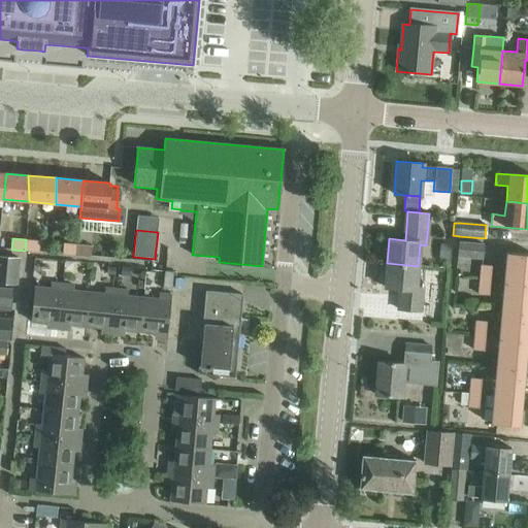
[(26,239),(25,251),(39,253),(40,240),(26,239)]
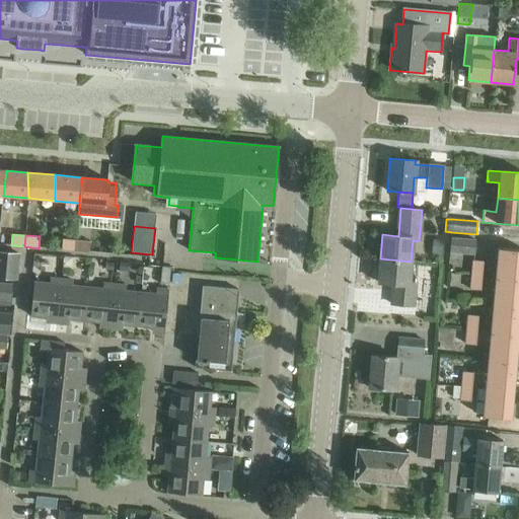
[(451,238),(450,252),(474,254),(475,239),(452,237),(451,238)]
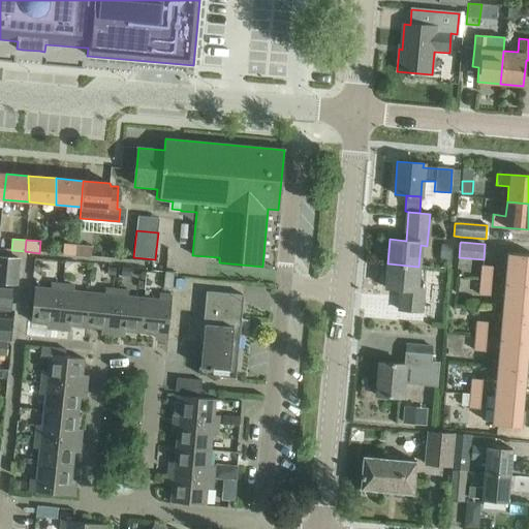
[(63,255),(76,256),(78,244),(64,243),(63,255)]
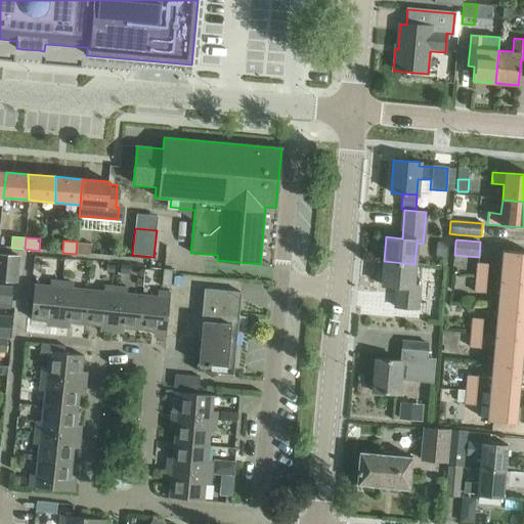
[(77,242),(76,254),(90,255),(91,244),(77,242)]
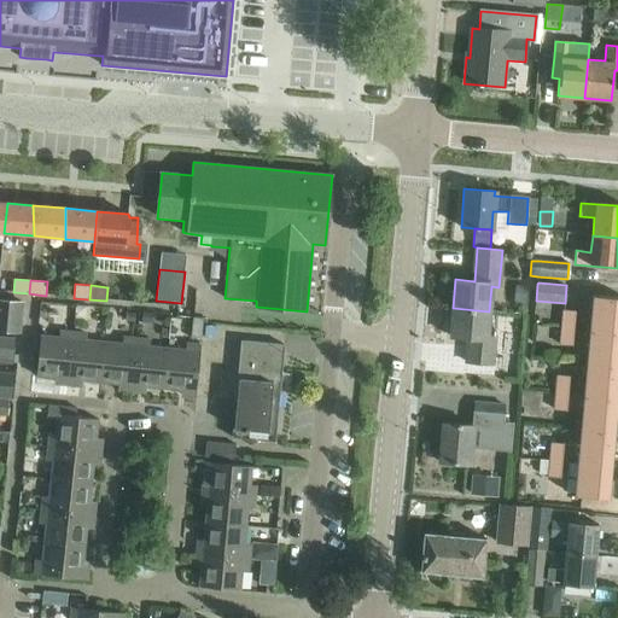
[(516,285),(514,305),(525,307),(528,286),(516,285)]
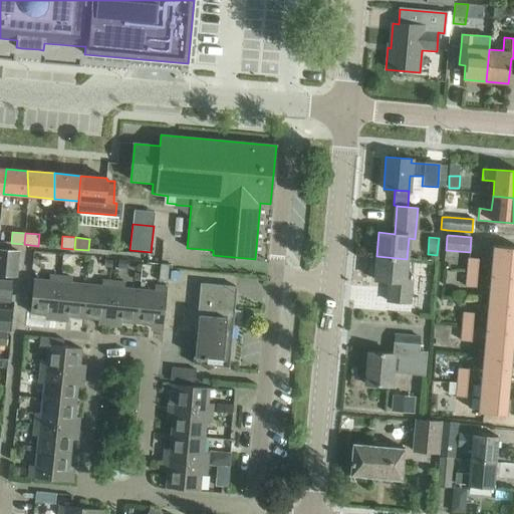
[(491,275),(513,277),(513,247),(493,246),(491,275)]
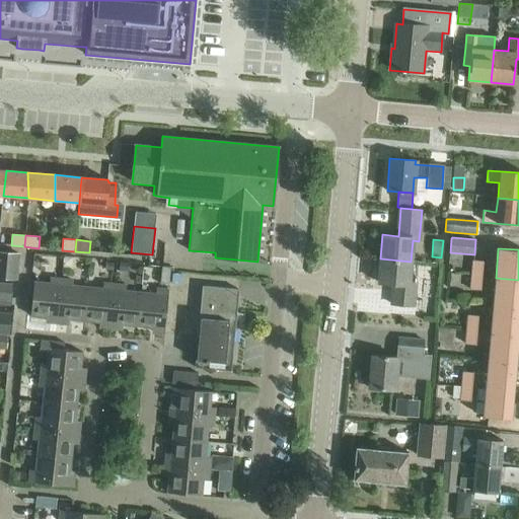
[(0,277),(15,279),(17,253),(0,251),(0,277)]
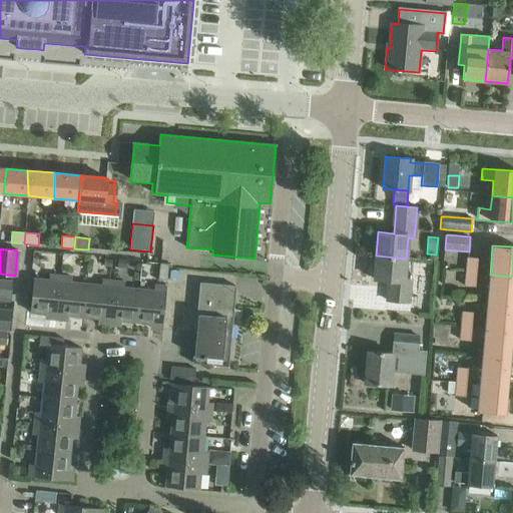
[(404,280),(406,259),(376,255),(374,280),(389,281),(387,301),(408,303),(410,280),(404,280)]
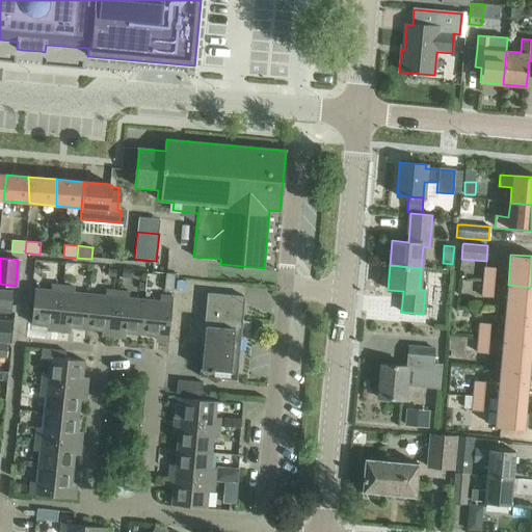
[(484,267),(482,283),(495,283),(496,268),(484,267)]
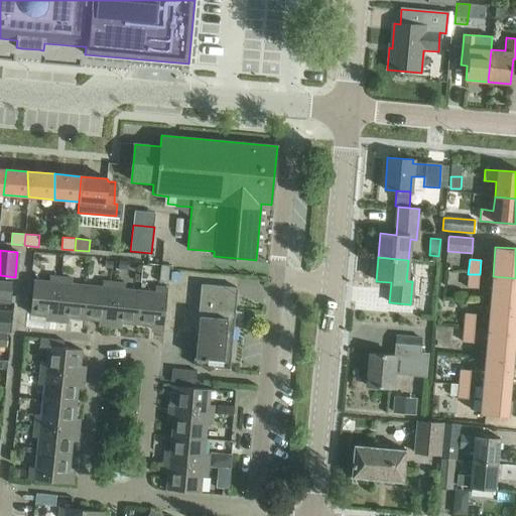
[(120,260),(119,268),(128,269),(129,261),(120,260)]
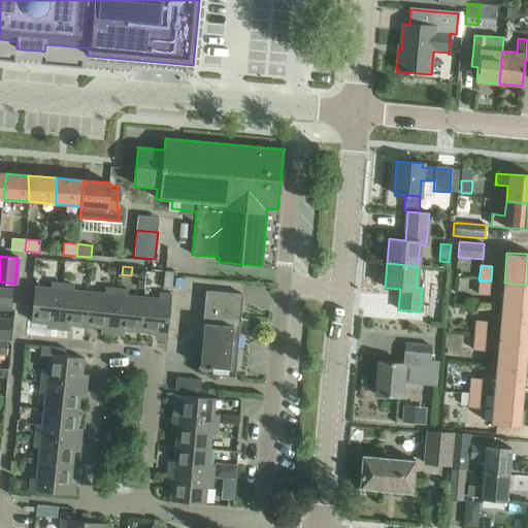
[(165,271),(164,289),(172,290),(173,271),(165,271)]
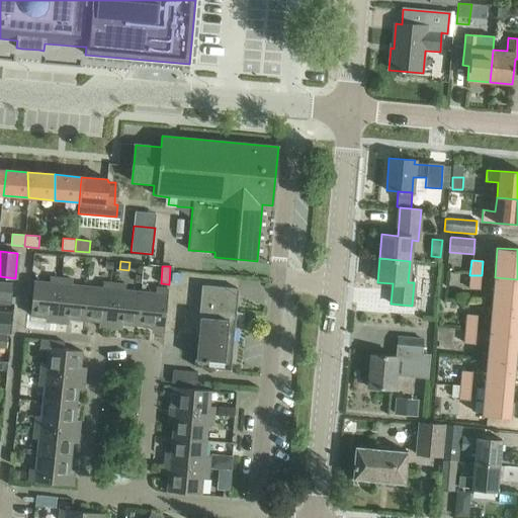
[(480,290),(482,275),(469,275),(468,289),(480,290)]
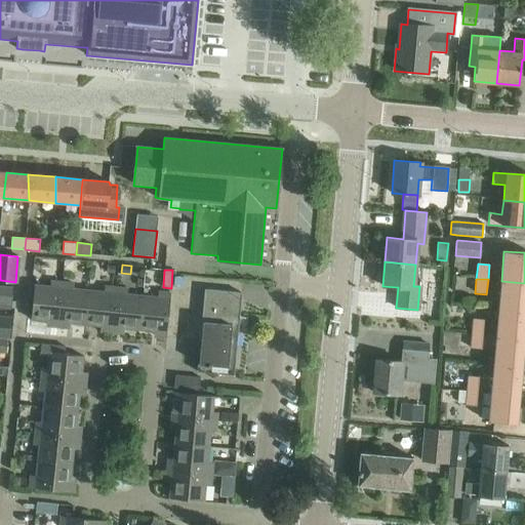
[(51,327),(57,327),(63,281),(50,280),(50,286),(35,285),(31,319),(51,321),(51,327)]
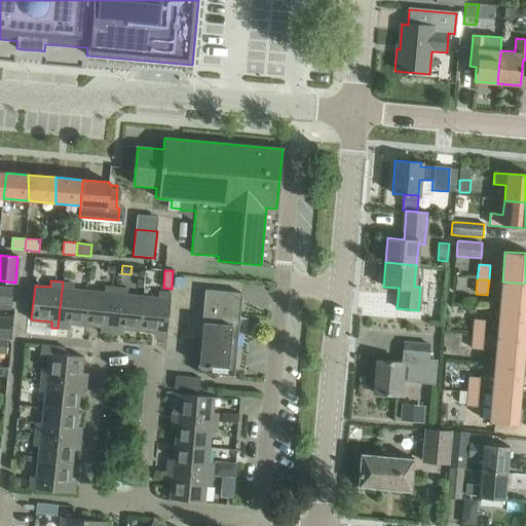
[(63,282),(58,328),(65,329),(66,324),(86,326),(89,290),(73,289),(74,283),(63,282)]
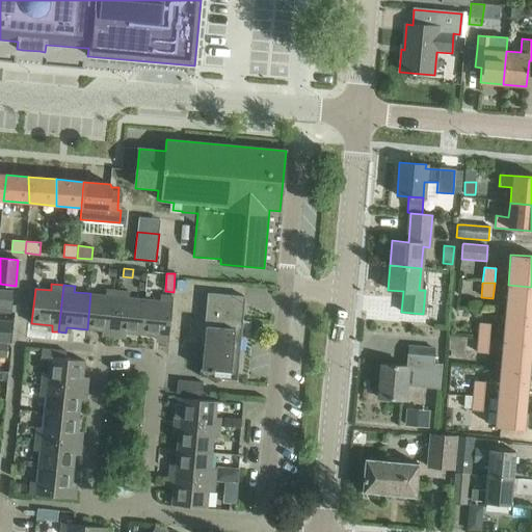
[(531,287),(508,285),(505,313),(531,315),(531,287)]
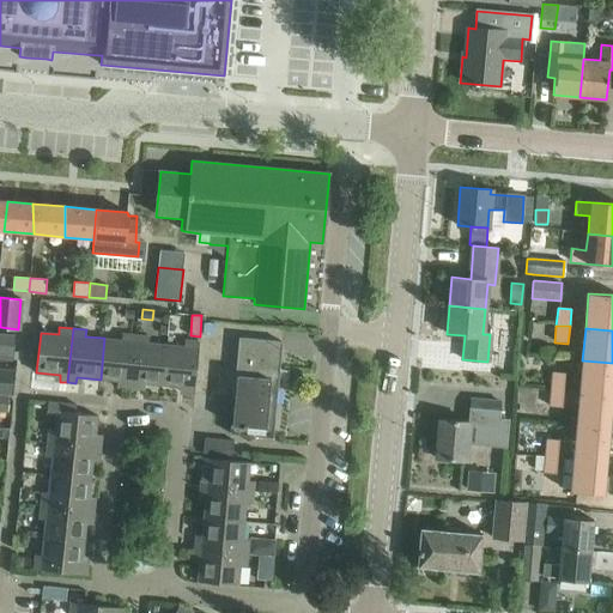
[(104,338),(101,380),(123,381),(122,388),(133,389),(139,335),(122,333),(121,340),(104,338)]
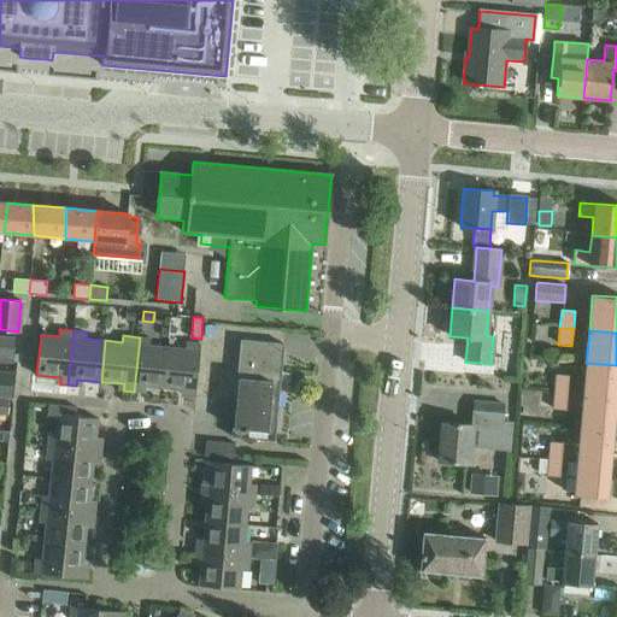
[(0,356),(12,357),(12,356),(15,339),(0,336),(0,356)]
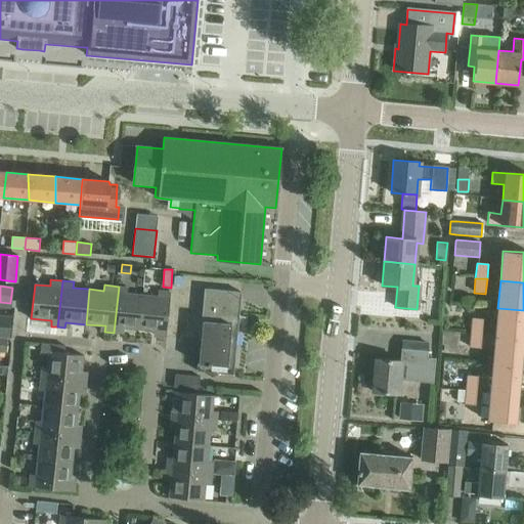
[(119,287),(114,333),(119,333),(119,328),(138,330),(142,294),(127,293),(128,287),(119,287)]
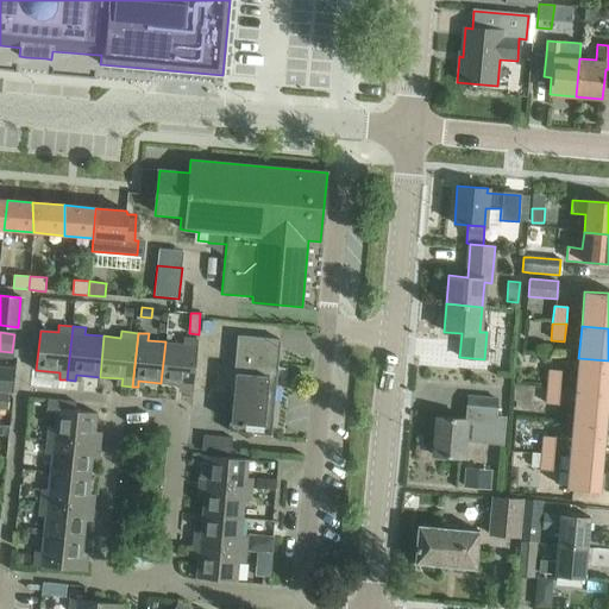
[(238,336),(228,432),(271,435),(280,339),(238,336)]
